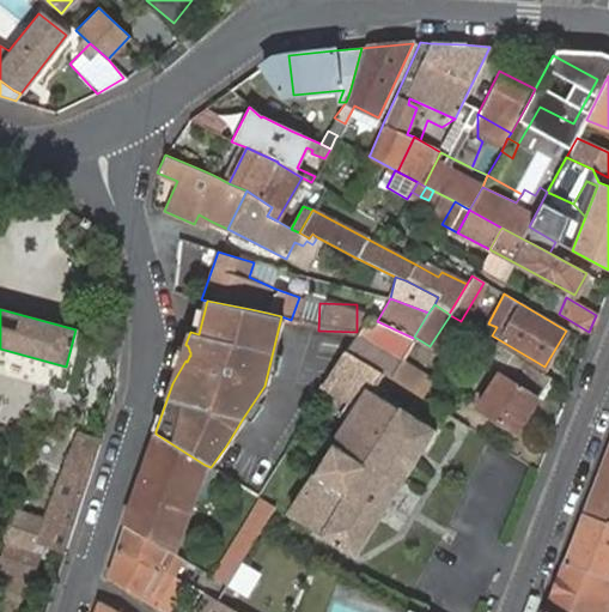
[(346,351),(381,373),(388,377),(400,359),(413,338),(377,321),(366,317),(358,333),(346,351)]
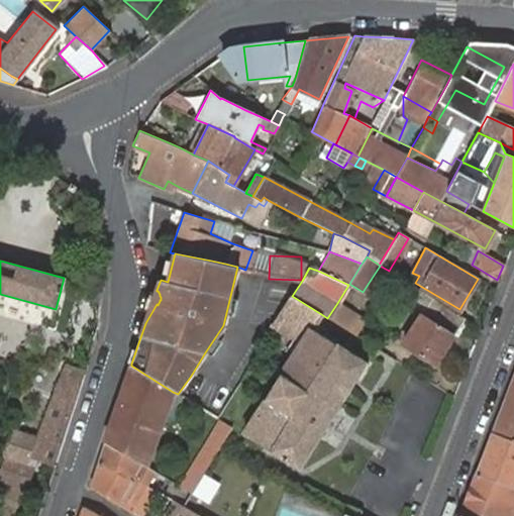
[(408,279),(415,283),(419,276),(412,273),(408,279)]
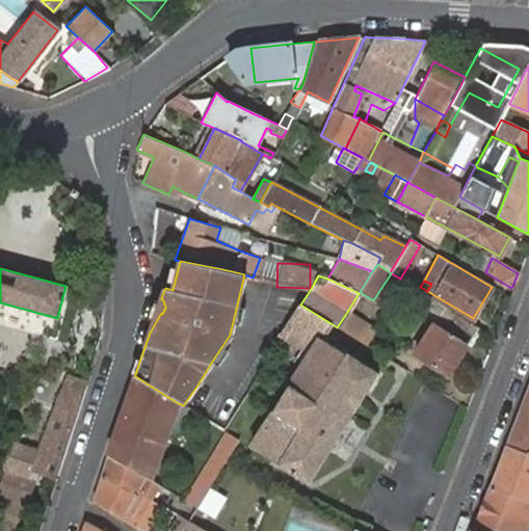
[(94,292),(104,293),(104,283),(95,283),(94,292)]
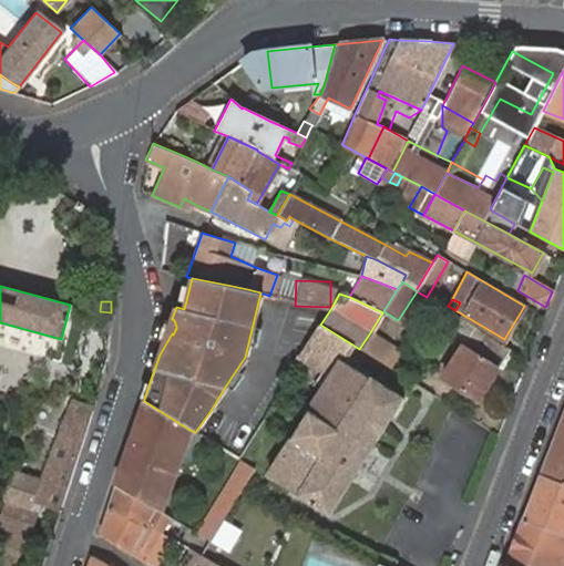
[(496,369),(509,349),(455,316),(449,326),(467,337),(460,347),(441,377),(477,400),(496,369)]
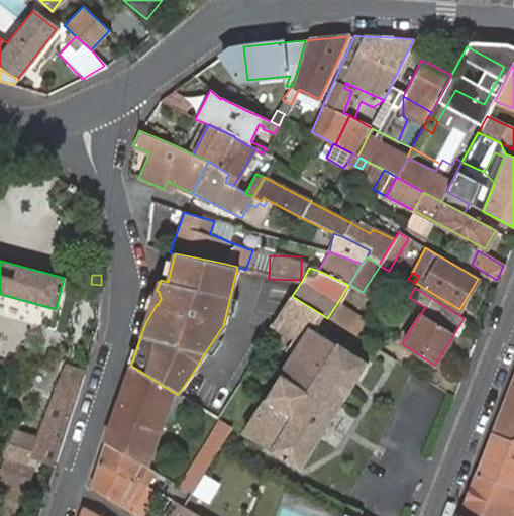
[(157,290),(145,323),(157,304),(158,305),(160,301),(160,300),(161,300),(161,299),(161,298),(161,297),(160,296),(160,295),(160,294),(159,293),(159,292),(158,291),(157,291),(157,290)]
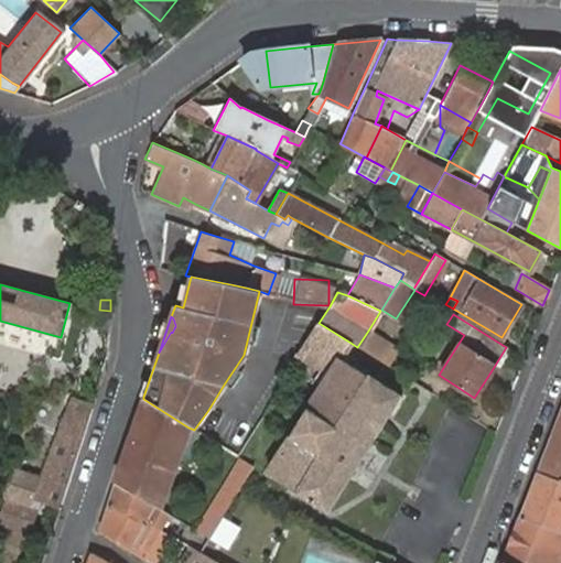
[(316,322),(298,357),(319,369),(313,379),(323,383),(306,410),(265,474),(326,511),(348,477),(354,468),(357,463),(362,455),(365,451),(370,443),(399,396),(390,391),(380,386),(368,377),(341,360),(351,343),(319,323),(316,322)]
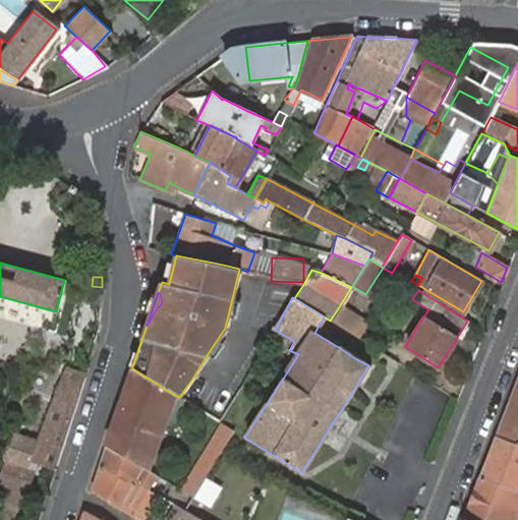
[(330,321),(351,335),(361,319),(340,305),(330,321)]
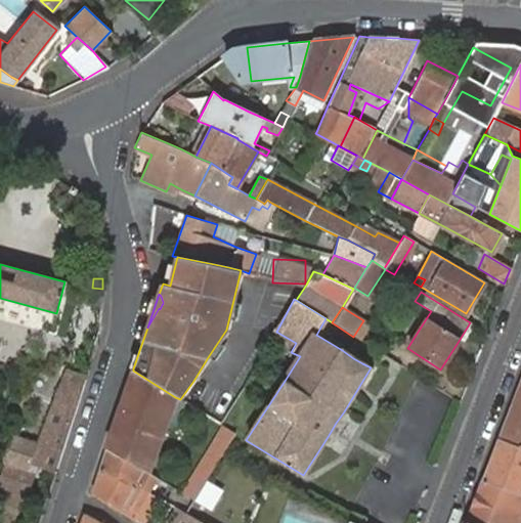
[(33,465),(54,472),(85,375),(66,368),(37,442),(29,464),(33,465)]
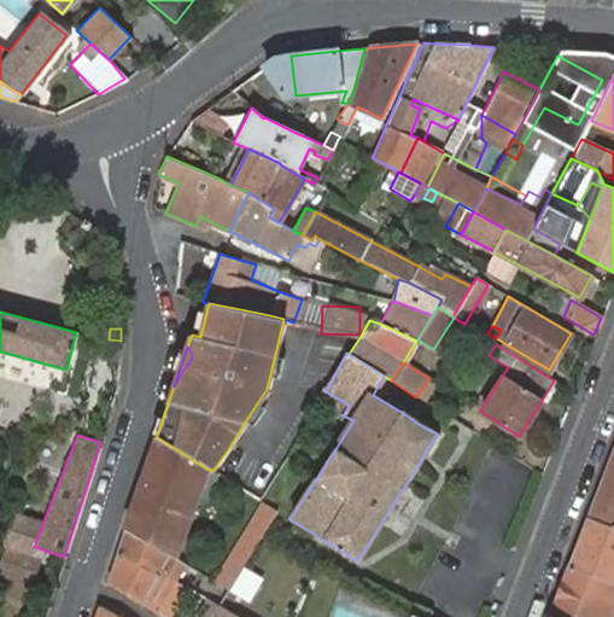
[(140,488),(124,530),(174,558),(200,485),(210,488),(215,473),(212,471),(206,469),(157,437),(140,488)]
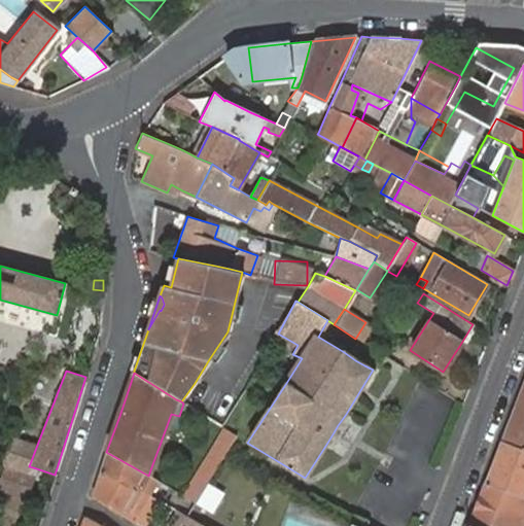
[(523,382),(515,407),(523,409),(523,382)]
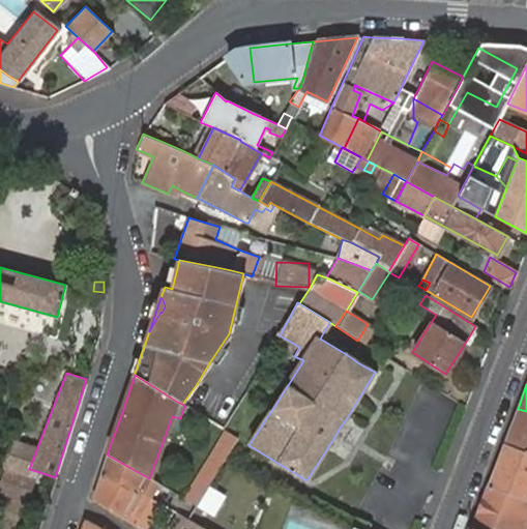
[(526,411),(518,409),(504,444),(526,452),(526,411)]
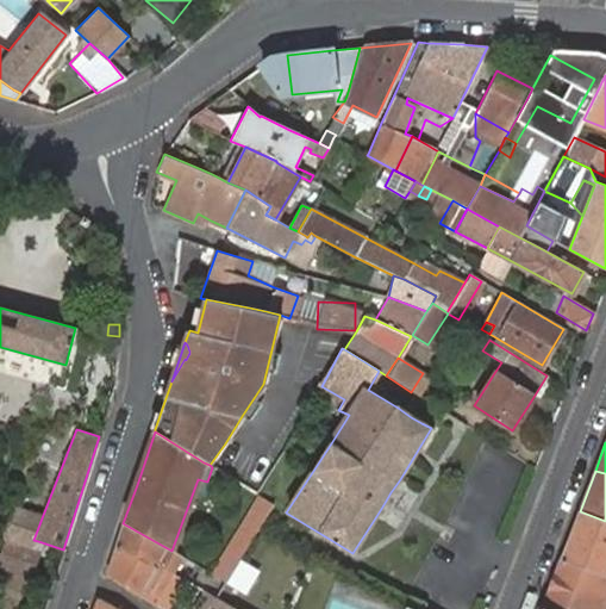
[(258,496),(211,572),(224,582),(229,572),(233,564),(238,557),(261,521),(272,503),(258,496)]
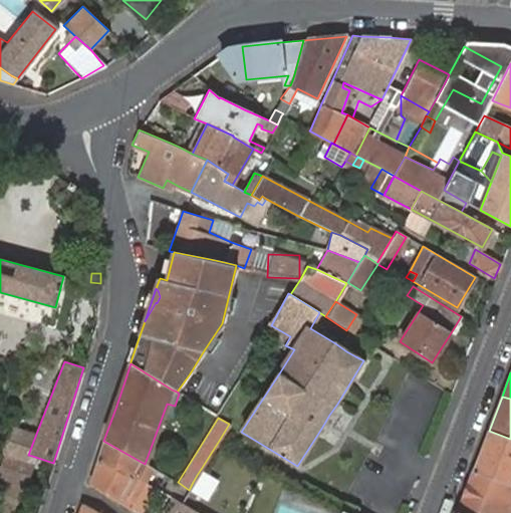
[(28,455),(36,434),(11,427),(0,462),(0,477),(22,484),(32,456),(28,455)]
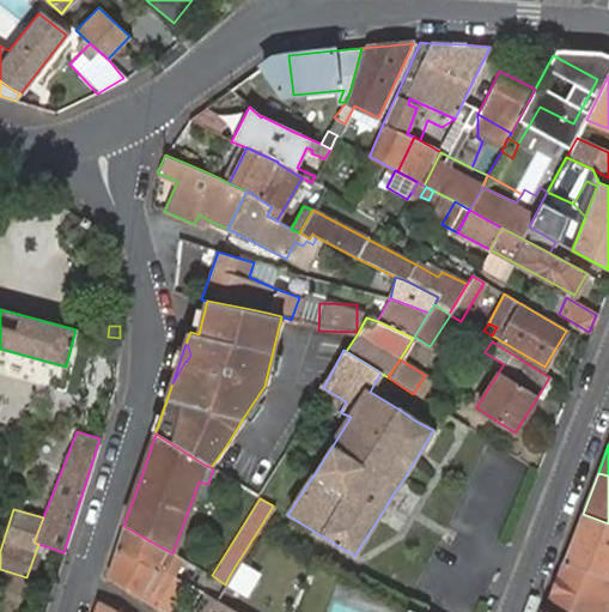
[(608,523),(583,514),(565,561),(608,577),(608,523)]
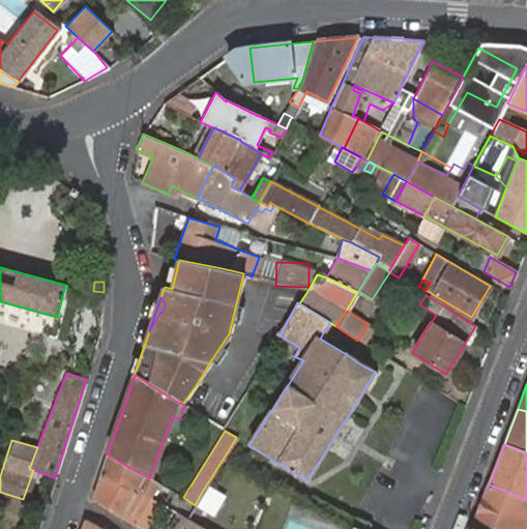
[(107,454),(100,474),(135,494),(137,490),(150,497),(156,482),(149,478),(107,454)]
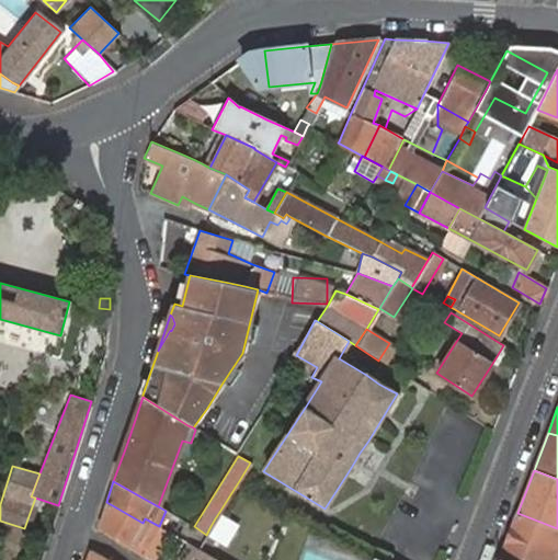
[(106,502),(98,528),(140,555),(159,526),(145,518),(143,523),(106,502)]
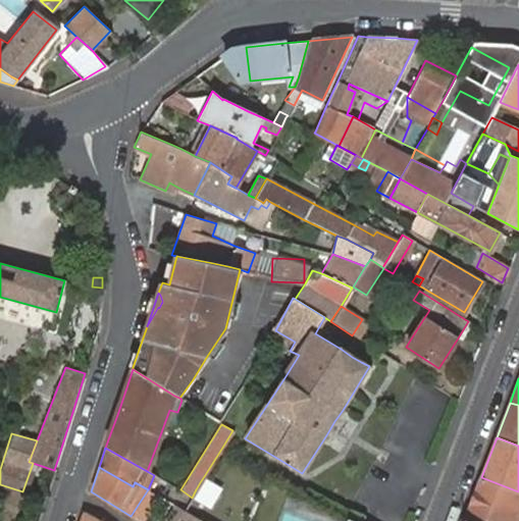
[(200,482),(209,487),(212,481),(204,476),(200,482)]
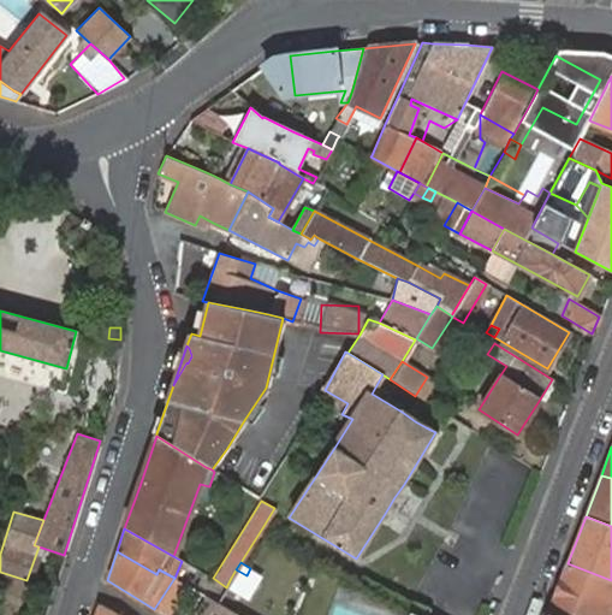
[(611,580),(568,563),(548,613),(553,614),(602,614),(611,590),(611,580)]
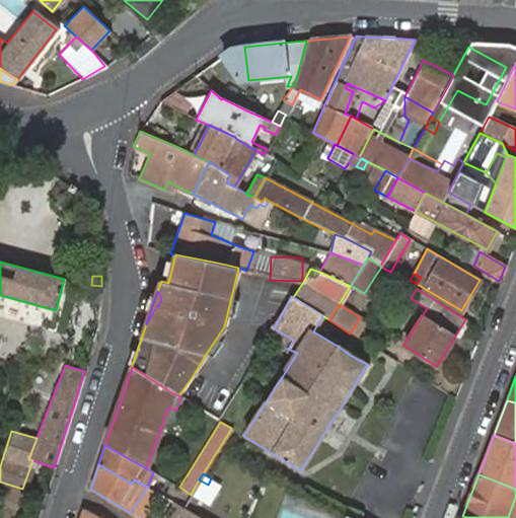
[(195,487),(212,498),(216,490),(208,485),(199,479),(195,487)]
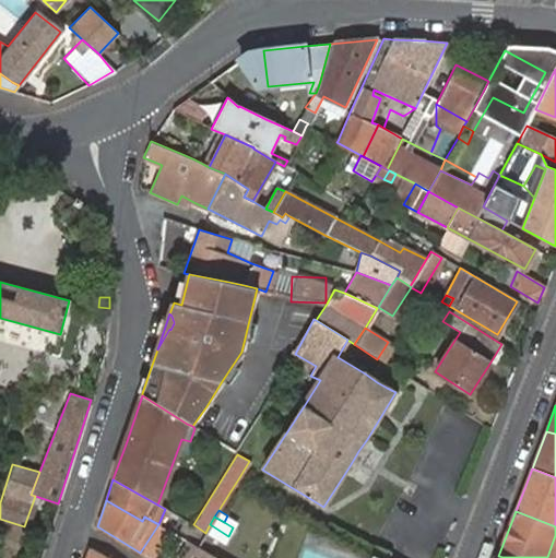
[(210,524),(205,533),(223,544),(228,536),(210,524)]
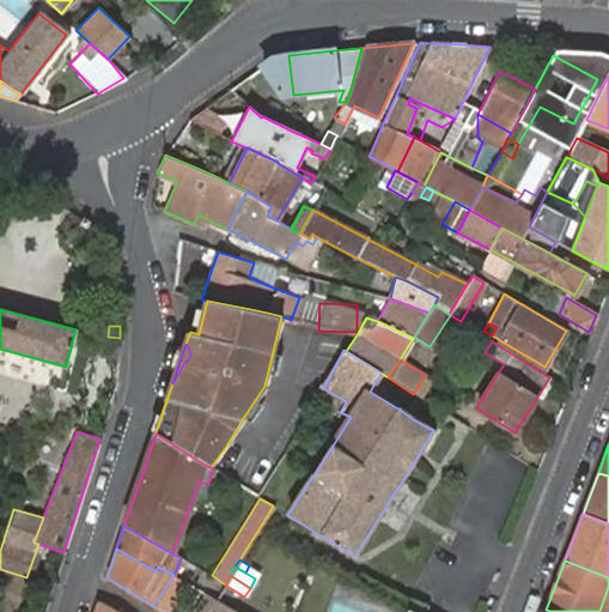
[(206,594),(194,611),(231,611),(233,611),(206,594)]
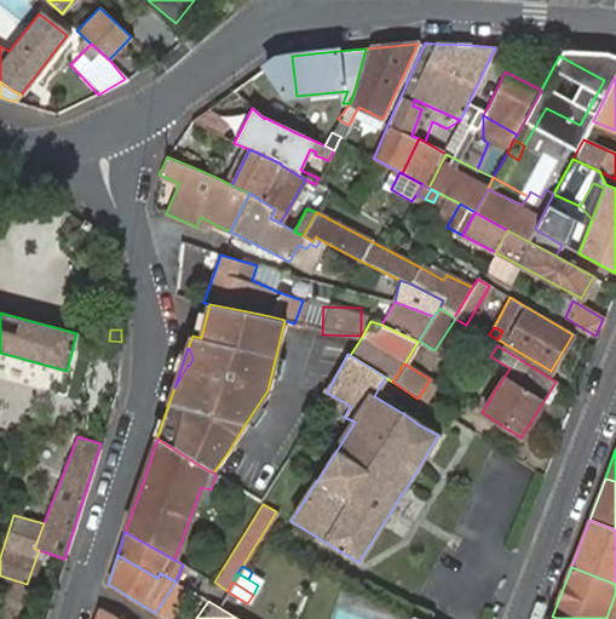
[(117,618),(99,608),(95,618),(117,618)]
